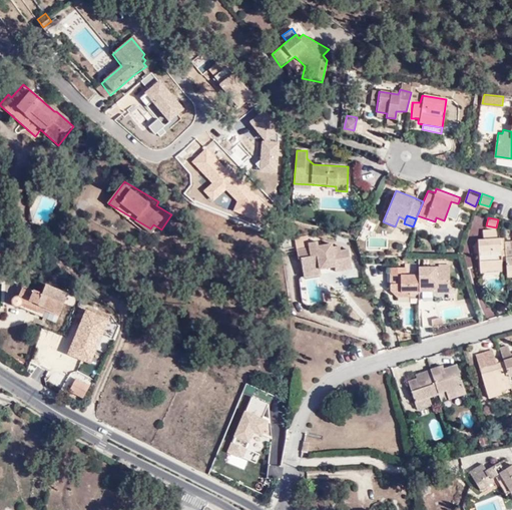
[(483,230),(484,237),(496,236),(495,229),(483,230)]
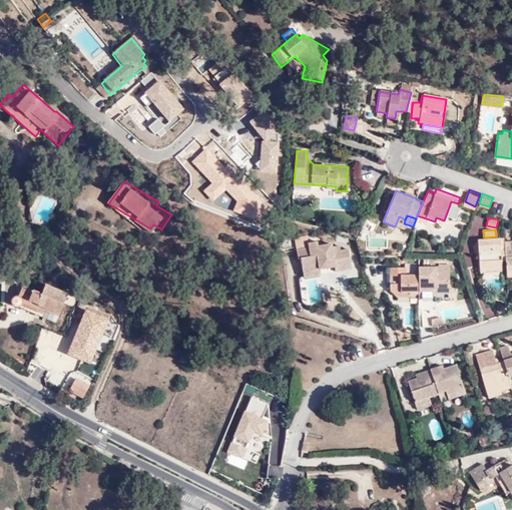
[(496,236),(484,237),(477,238),(480,269),(505,268),(503,248),(500,248),(499,236),(496,236)]
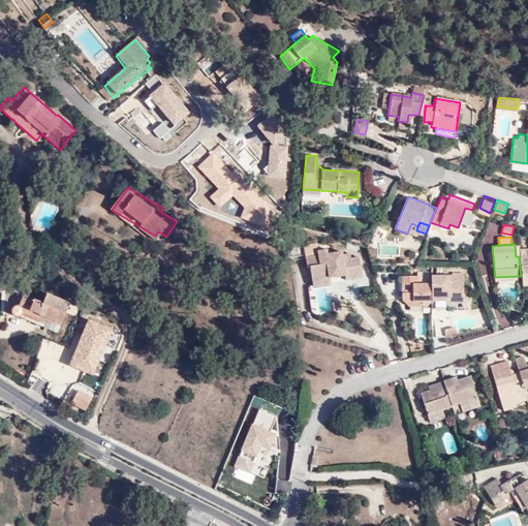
[(519,256),(521,276),(522,279),(522,281),(527,280),(527,246),(523,247),(524,255),(519,256)]
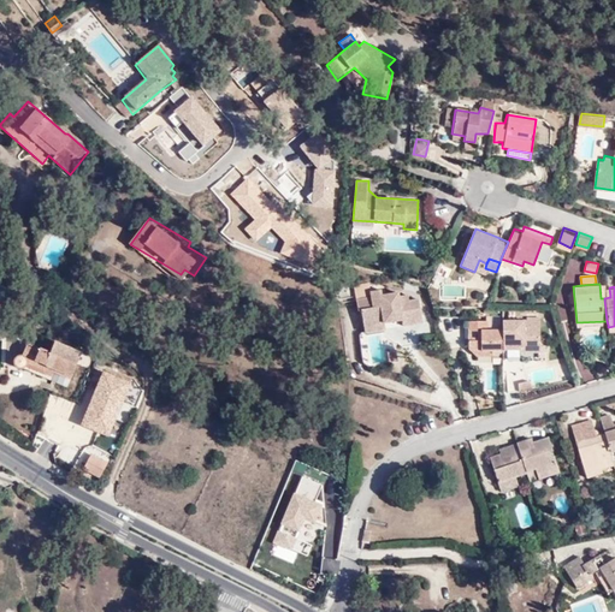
[(356,313),(361,313),(366,338),(383,334),(383,327),(404,324),(406,330),(421,327),(419,301),(409,302),(409,296),(400,298),(400,293),(384,296),(370,298),(370,293),(368,287),(353,291),(356,313)]
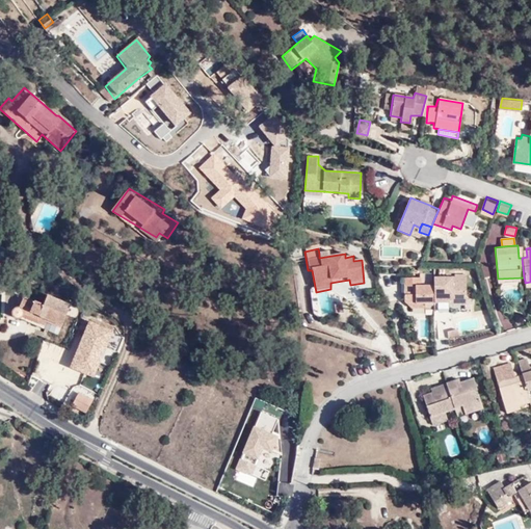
[(467,275),(433,275),(434,284),(434,296),(449,296),(449,305),(467,305),(467,275)]
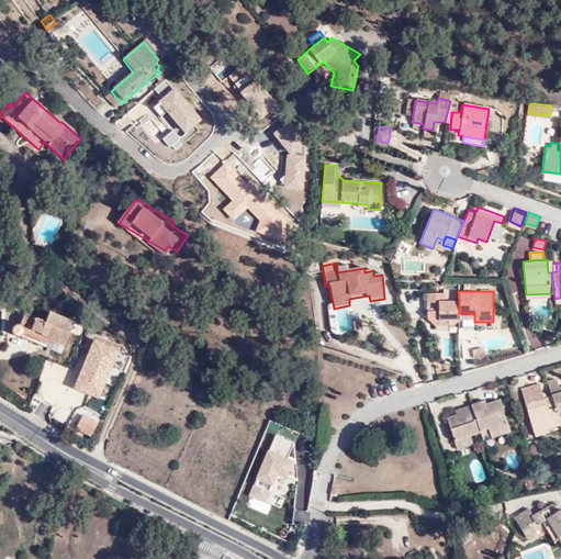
[(459,313),(459,300),(445,300),(445,292),(425,292),(426,319),(433,325),(438,325),(438,321),(448,321),(459,321),(459,313)]
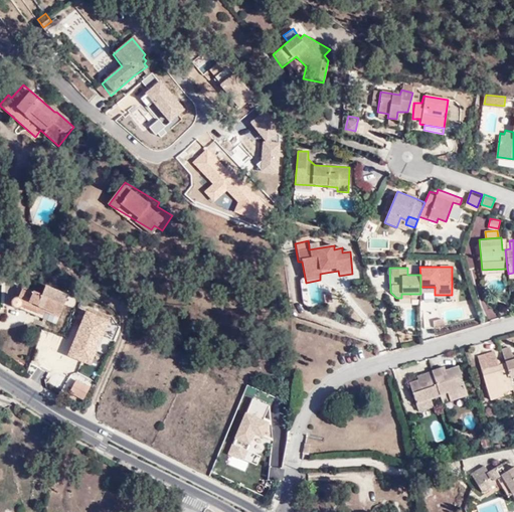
[(320,274),(320,280),(339,276),(338,271),(320,274)]
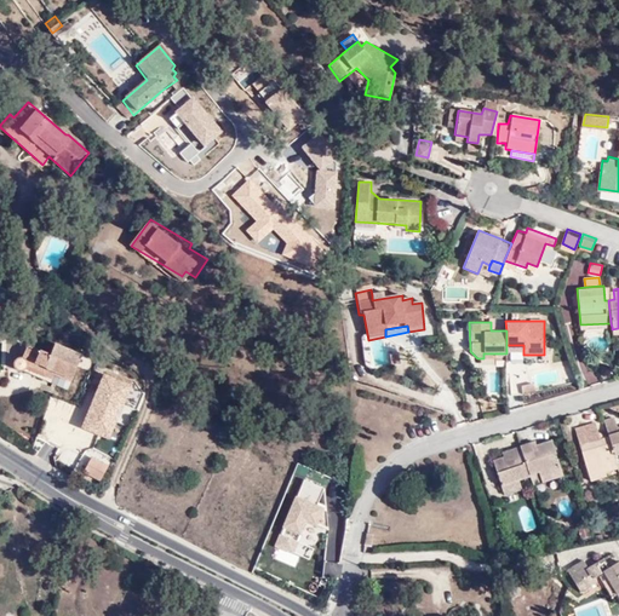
[(58,366),(74,372),(82,349),(57,339),(53,347),(29,337),(24,350),(22,350),(19,350),(18,351),(16,353),(16,355),(15,356),(16,361),(21,363),(24,363),(27,362),(28,361),(29,358),(46,366),(47,361),(58,366)]
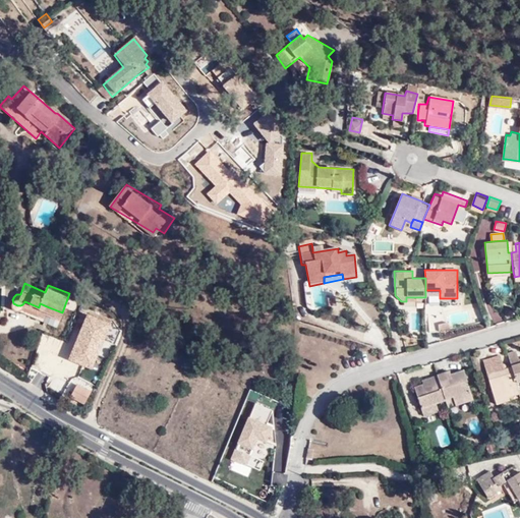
[(24,301),(23,303),(46,312),(49,307),(40,303),(39,307),(24,301)]
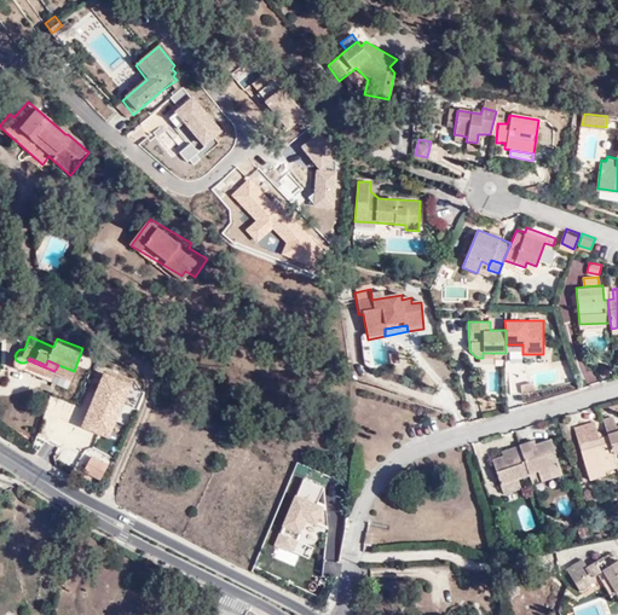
[(576,424),(582,442),(591,473),(607,468),(610,470),(617,466),(617,418),(616,415),(606,417),(611,433),(601,435),(595,418),(576,424)]
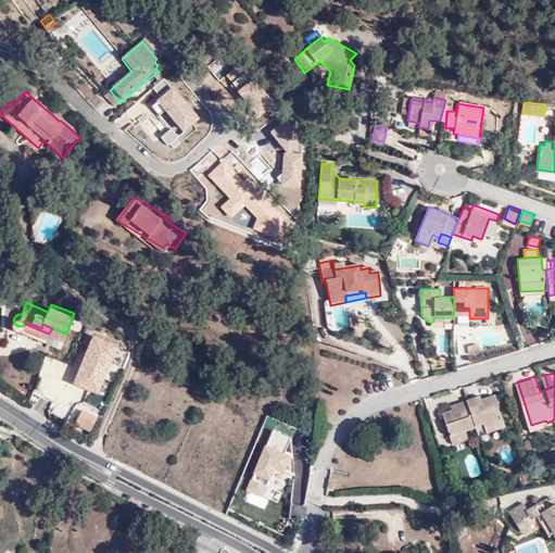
[(505,418),(496,393),(483,398),(480,399),(478,394),(468,398),(477,427),(505,418)]
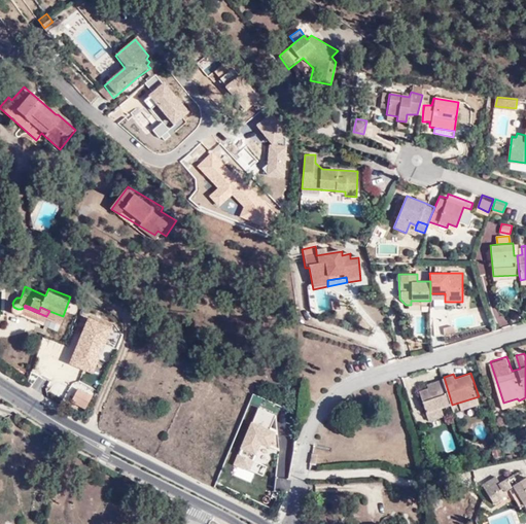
[(429,414),(442,409),(452,405),(444,377),(433,381),(434,385),(430,386),(421,389),(429,414)]
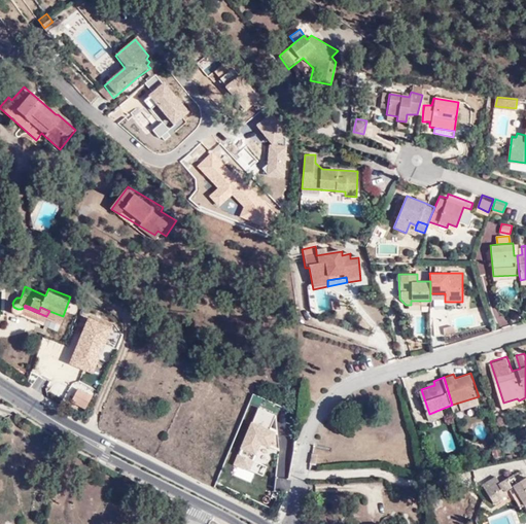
[(69,402),(83,408),(90,396),(74,389),(69,402)]
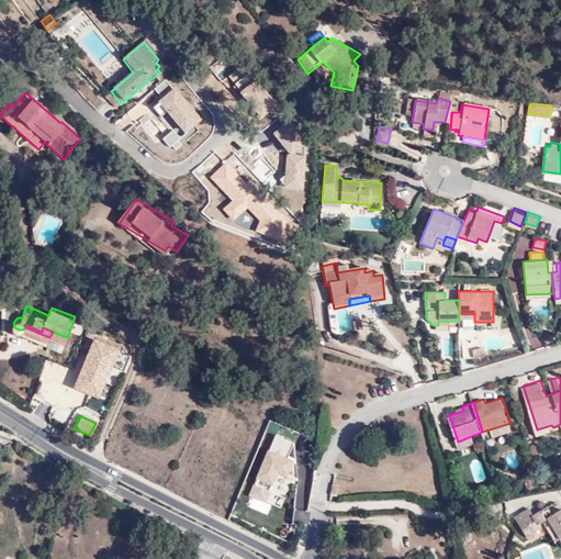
[(538,436),(554,431),(553,427),(551,425),(537,429),(538,436)]
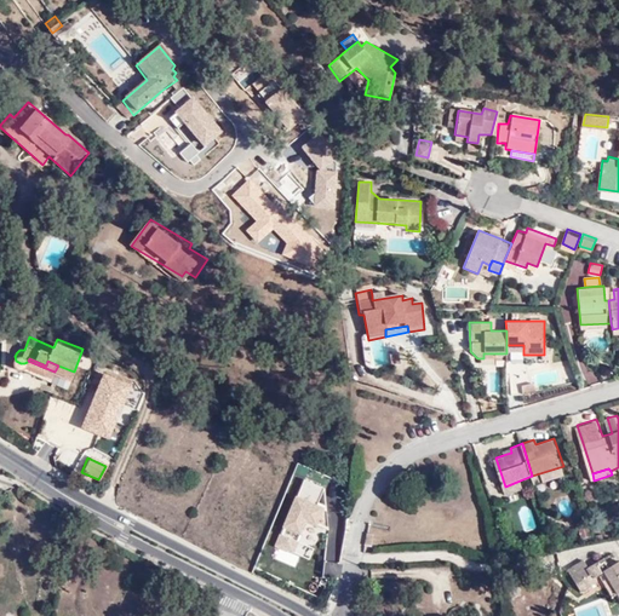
[(508,495),(522,490),(520,481),(505,487),(508,495)]
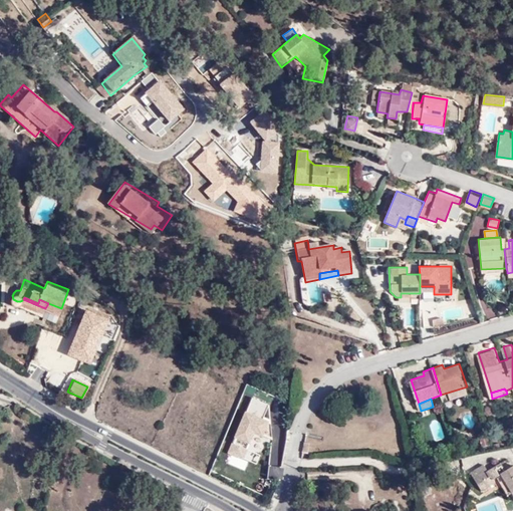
[(485,446),(495,444),(492,434),(482,436),(485,446)]
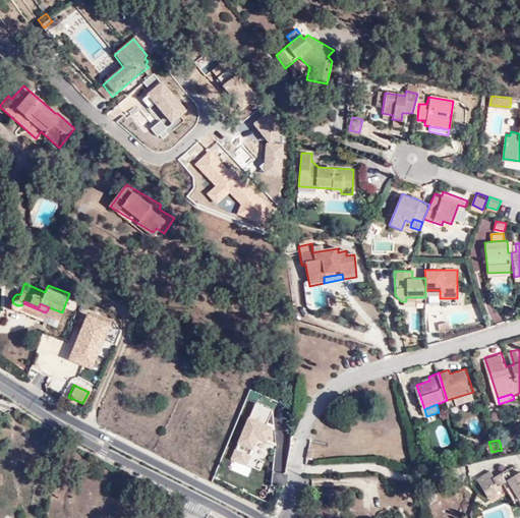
[(519,469),(512,473),(508,469),(497,476),(492,469),(477,479),(490,498),(505,487),(513,498),(518,495),(519,497),(519,469)]
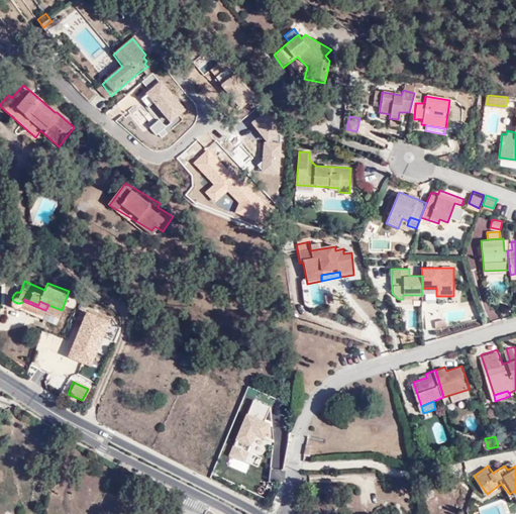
[(149,510),(157,513),(162,513),(165,509),(152,504),(149,510)]
